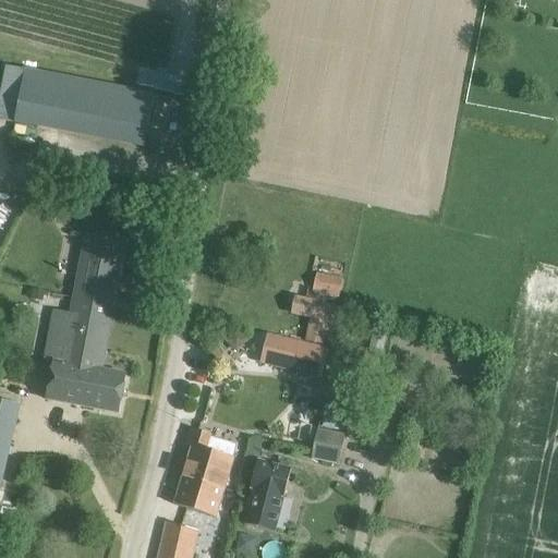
[(0,104),(0,119),(15,122),(145,147),(156,95),(8,65),(0,104)]
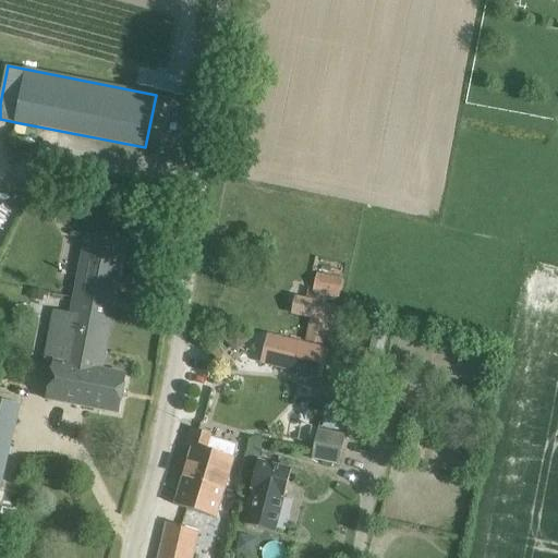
[(119,413),(126,375),(99,371),(101,359),(105,359),(125,246),(87,239),(67,349),(57,347),(47,399),(119,413)]
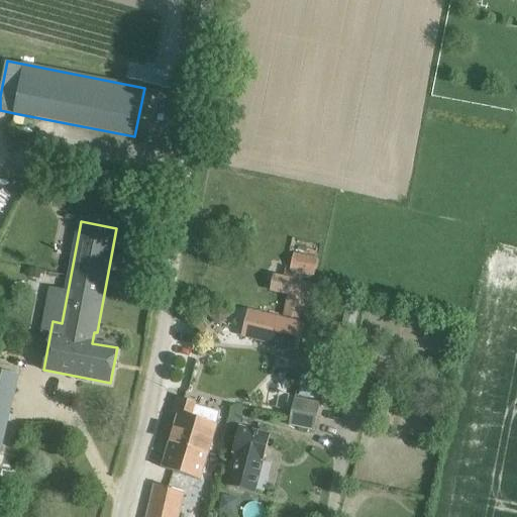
[(316,277),(320,261),(296,254),(292,271),(316,277)]
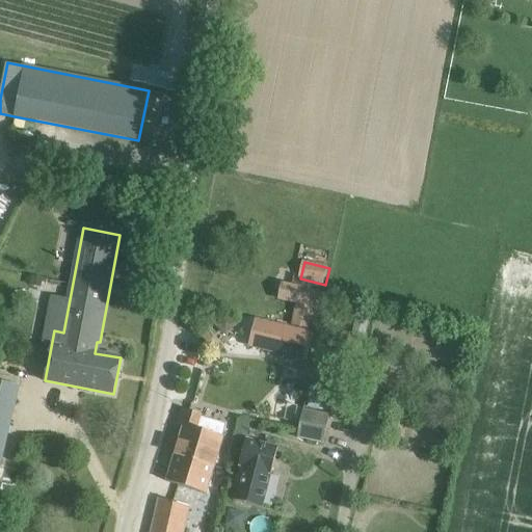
[(41,286),(43,277),(32,275),(30,284),(41,286)]
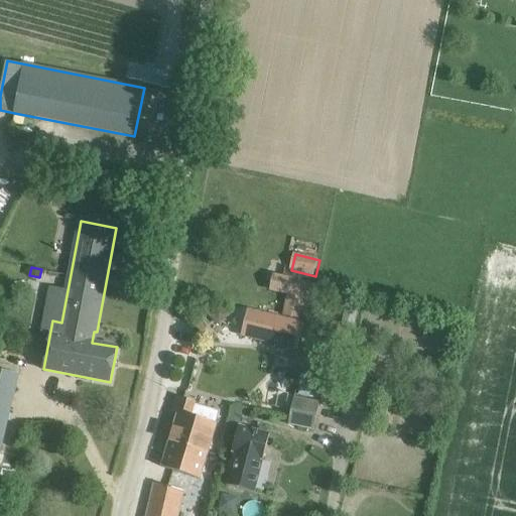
[(279,315),(306,321),(313,285),(287,280),(279,315)]
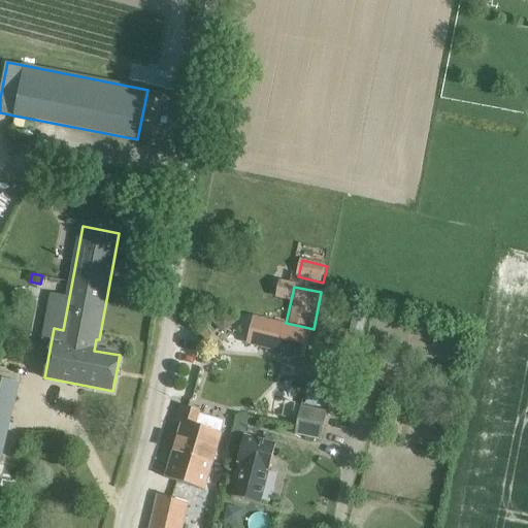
[(270,323),(264,350),(305,359),(311,333),(270,323)]
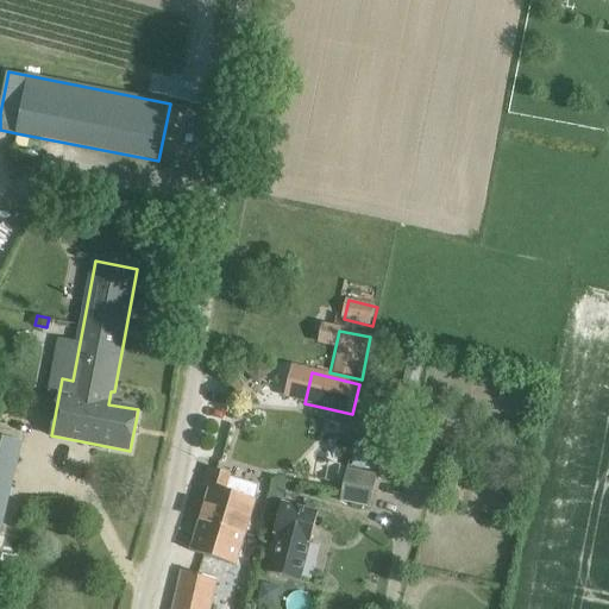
[(362,401),(352,441),(384,449),(393,407),(362,401)]
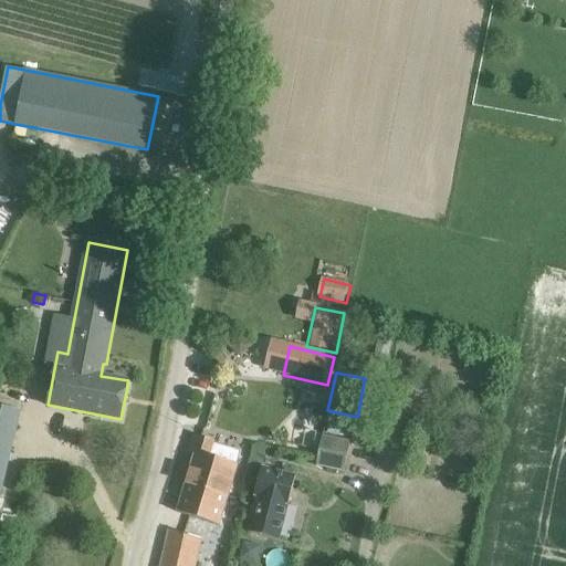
[(0,407),(0,490),(18,411),(0,407)]
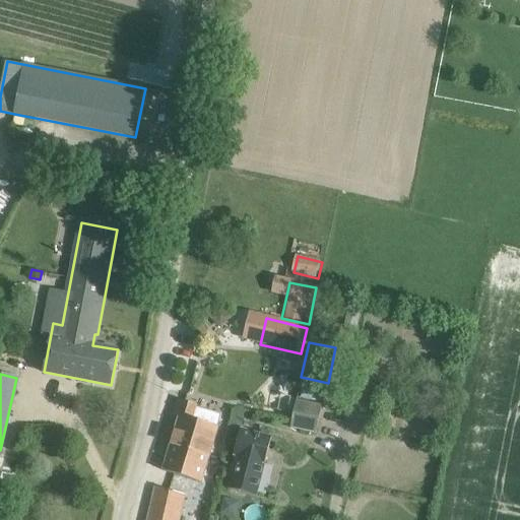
[(394,391),(374,387),(373,395),(393,399),(394,391)]
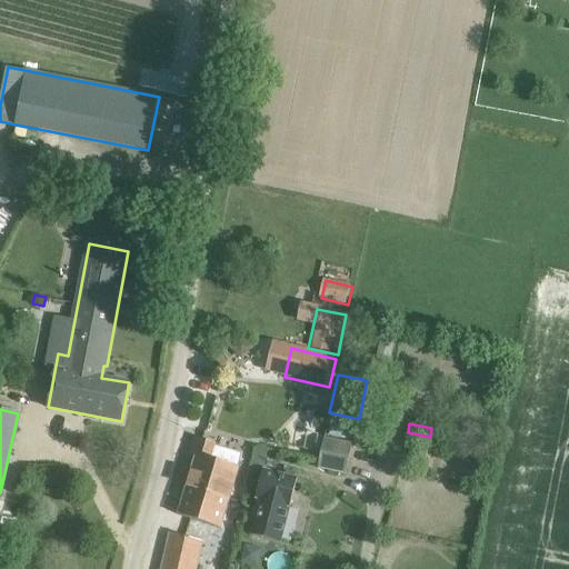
[(347,473),(352,443),(325,438),(318,468),(347,473)]
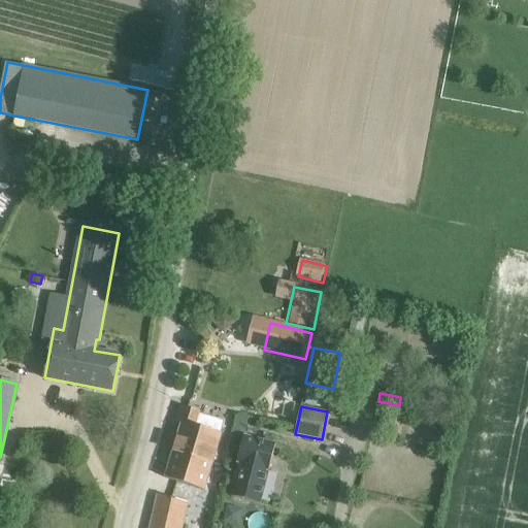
[(187,408),(174,451),(212,462),(221,433),(225,422),(199,414),(200,413),(187,408)]
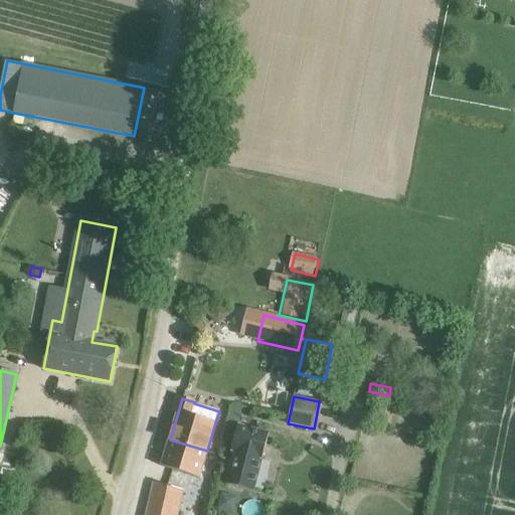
[(380,403),(377,417),(390,420),(393,407),(380,403)]
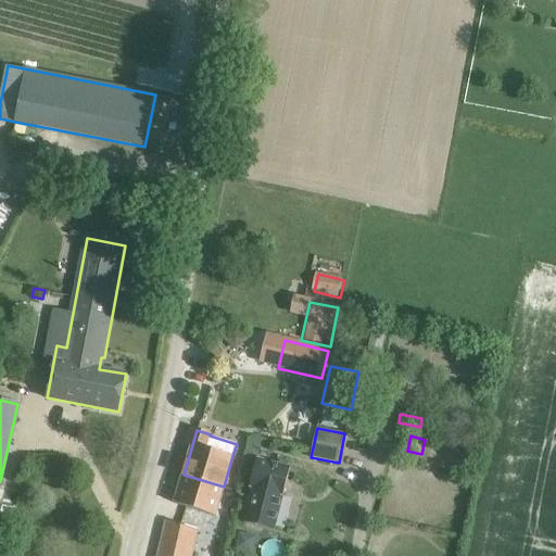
[(253,491),(244,523),(274,531),(291,472),(257,463),(249,490),(253,491)]
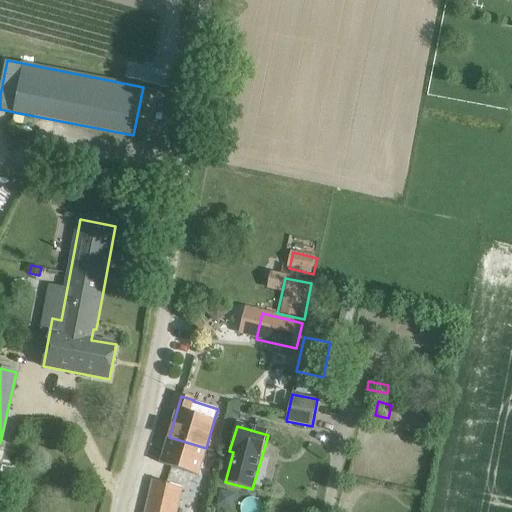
[(169,437),(161,464),(198,474),(206,448),(169,437)]
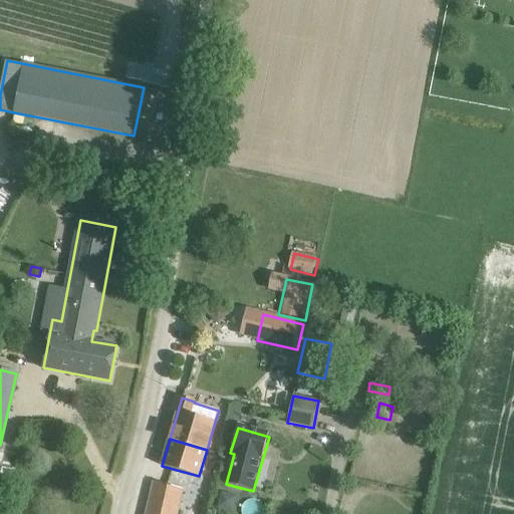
[(177,513),(183,490),(155,483),(147,513),(177,513)]
